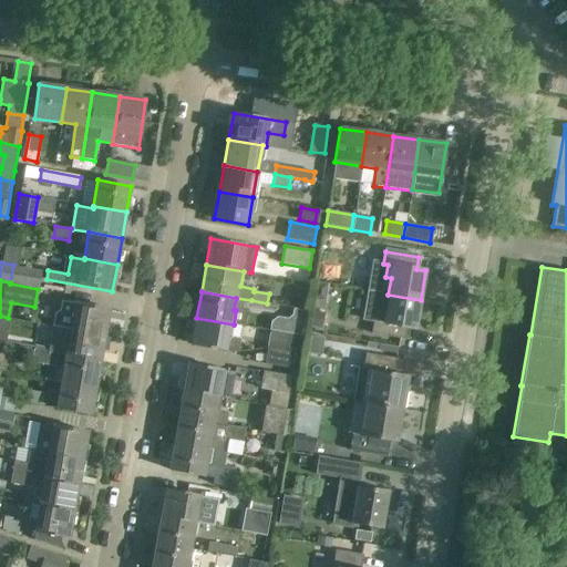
[(415,329),(421,300),(388,295),(367,291),(362,320),(373,322),(371,333),(404,339),(406,327),(415,329)]
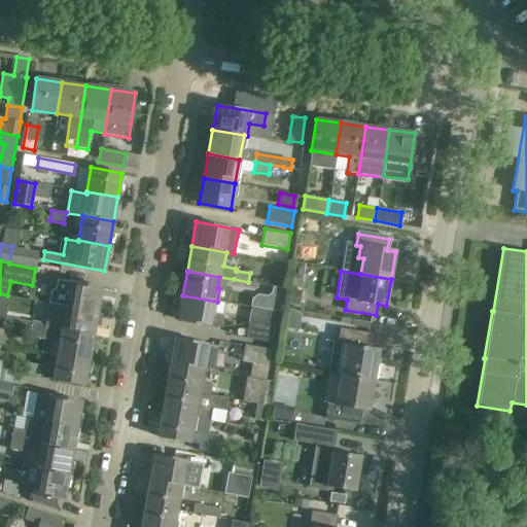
[(48,303),(66,307),(97,312),(102,287),(70,282),(57,280),(56,289),(50,291),(48,303)]
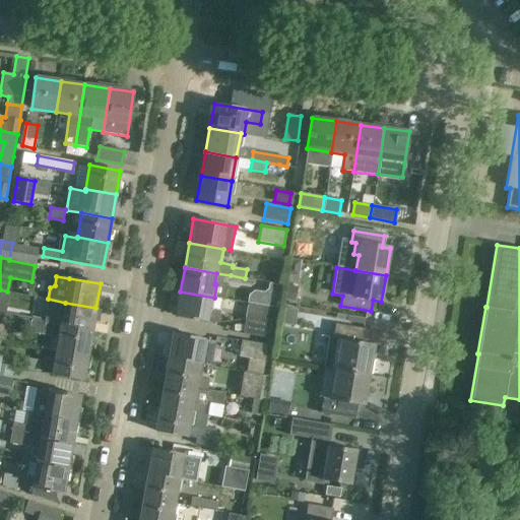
[(212,311),(214,298),(180,291),(176,316),(218,323),(220,312),(212,311)]
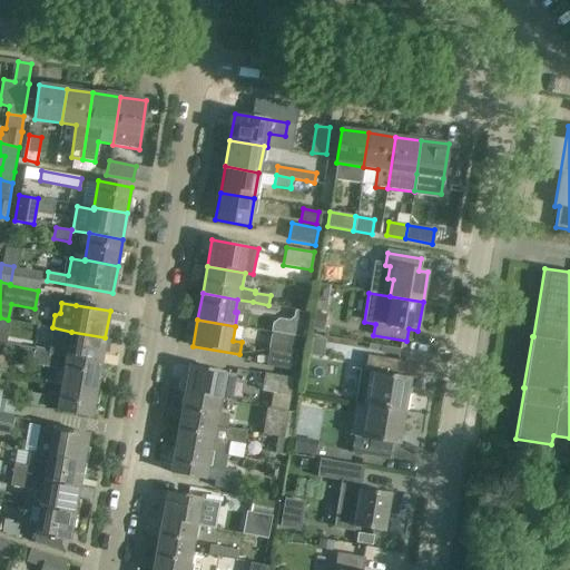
[(273,323),(271,332),(272,333),(301,337),(306,338),(308,324),(279,320),(273,323)]
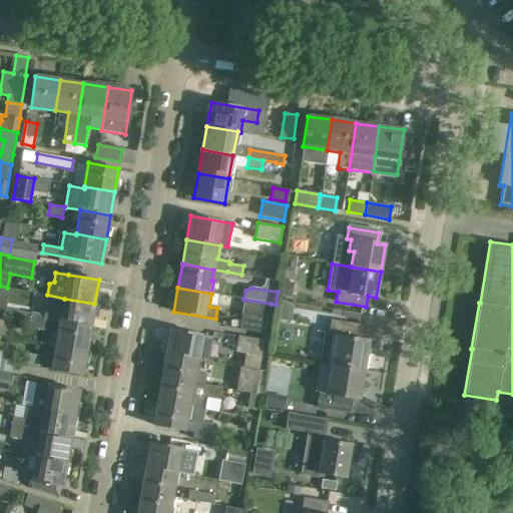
[(30,316),(90,328),(94,304),(64,299),(61,313),(15,305),(14,313),(30,316)]
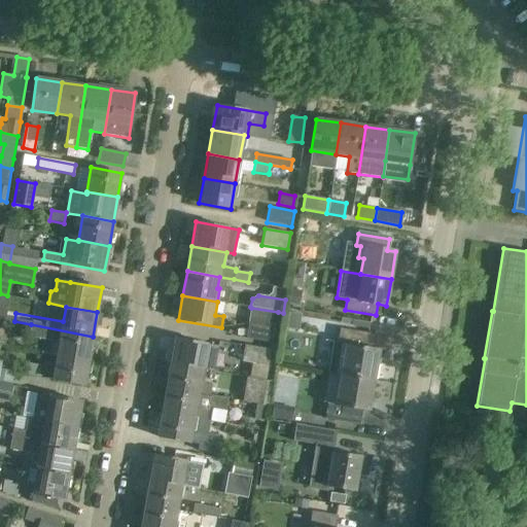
[(272,343),(278,312),(251,308),(246,339),(272,343)]
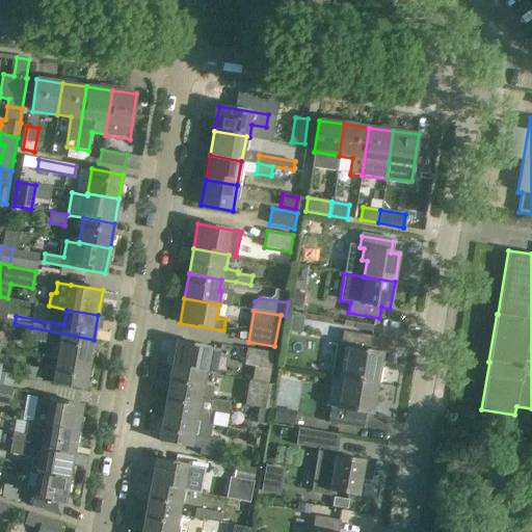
[(89,365),(94,340),(31,327),(29,340),(60,345),(57,358),(89,365)]
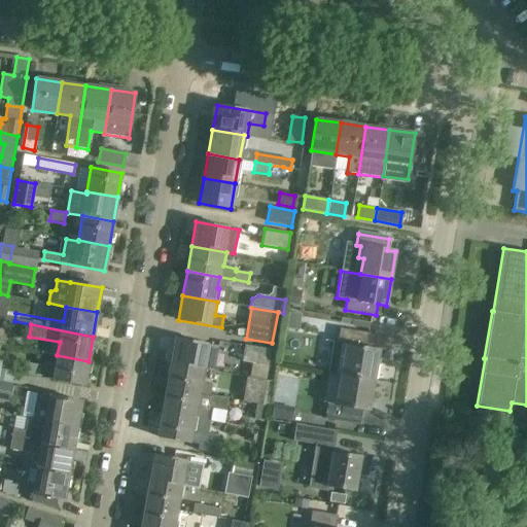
[(334,342),(328,373),(374,380),(379,350),(374,349),(377,335),(340,328),(338,343),(334,342)]
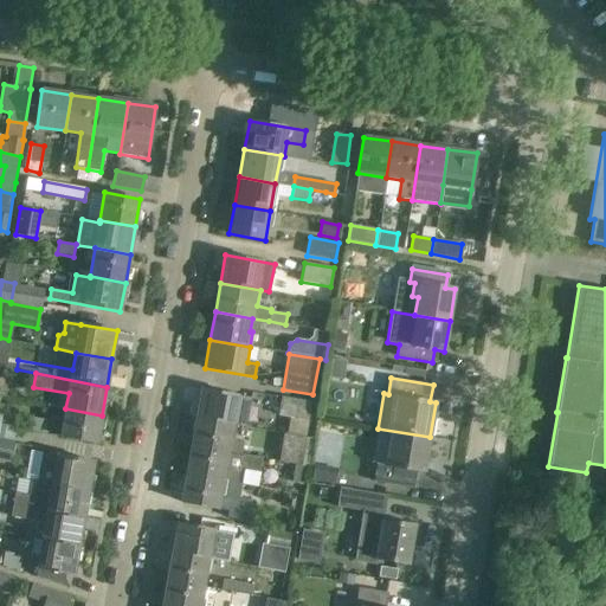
[(197,418),(232,424),(236,425),(238,411),(234,411),(237,395),(201,389),(197,418)]
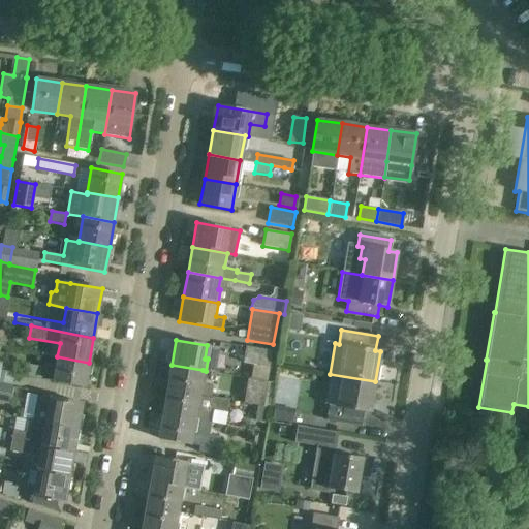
[(269,367),(272,350),(245,346),(242,363),(269,367)]
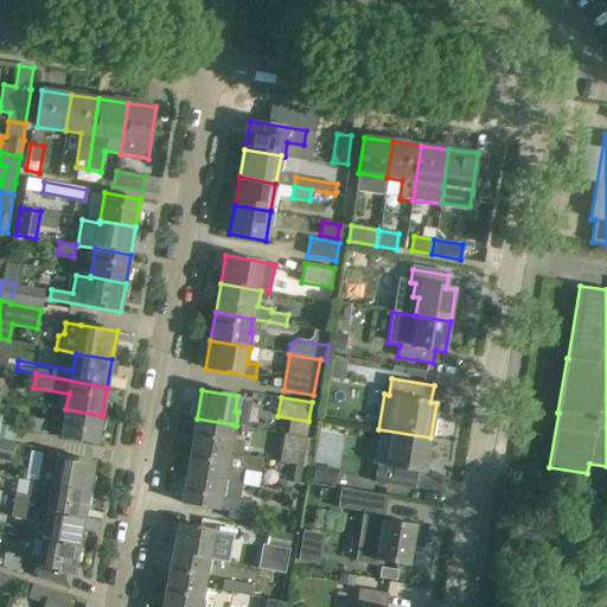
[(102,416),(65,409),(61,438),(97,443),(102,416)]
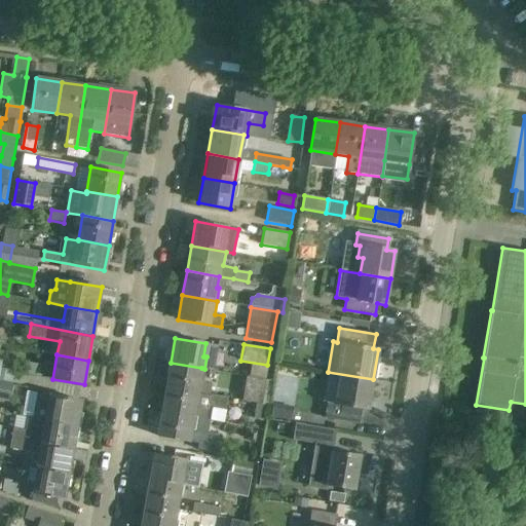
[(0,361),(0,383),(11,385),(14,371),(1,369),(2,362),(0,361)]
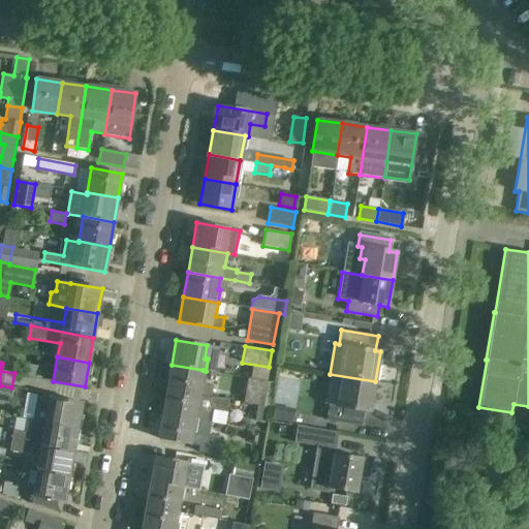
[(200,384),(203,370),(172,365),(166,389),(211,397),(212,385),(200,384)]
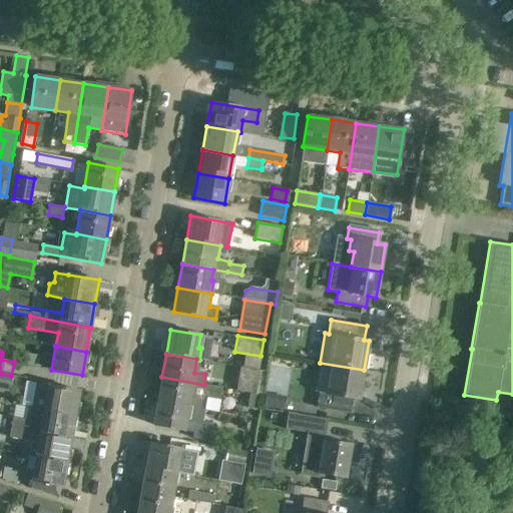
[(364,370),(320,363),(331,365),(326,395),(318,394),(315,408),(352,414),(354,400),(359,400),(364,370)]
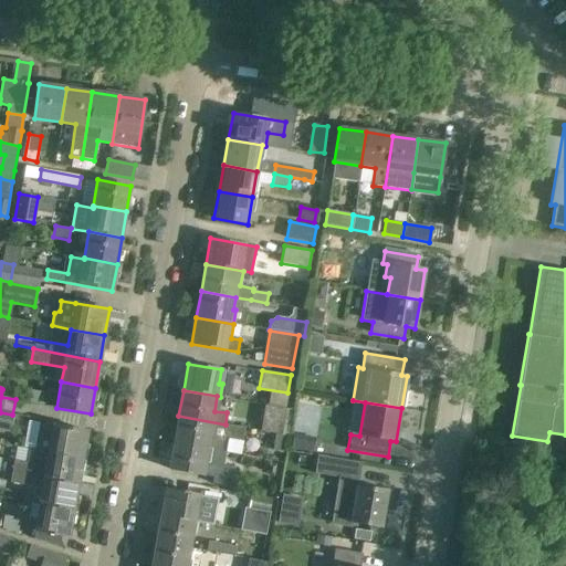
[(264,405),(260,431),(261,431),(281,435),(285,408),(264,405)]
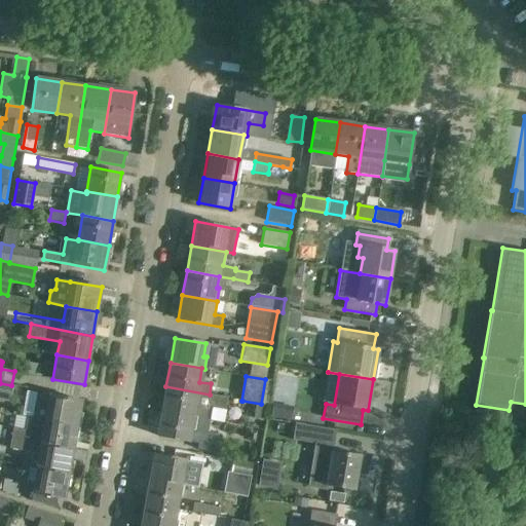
[(11,385),(0,383),(0,398),(9,400),(11,385)]
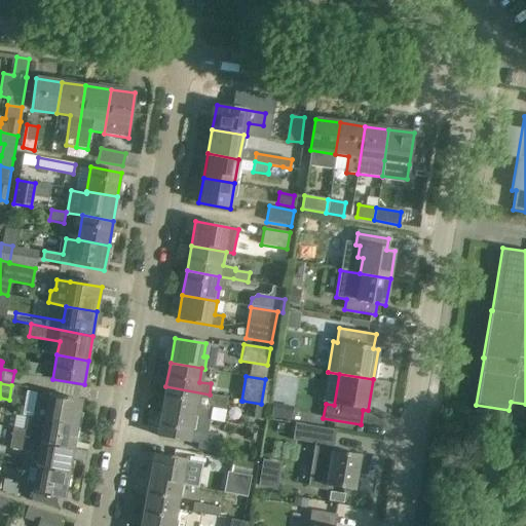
[(227,398),(210,395),(165,386),(161,411),(210,420),(212,408),(225,410),(225,409),(240,412),(242,401),(241,401),(231,399),(230,399),(227,399),(227,398)]
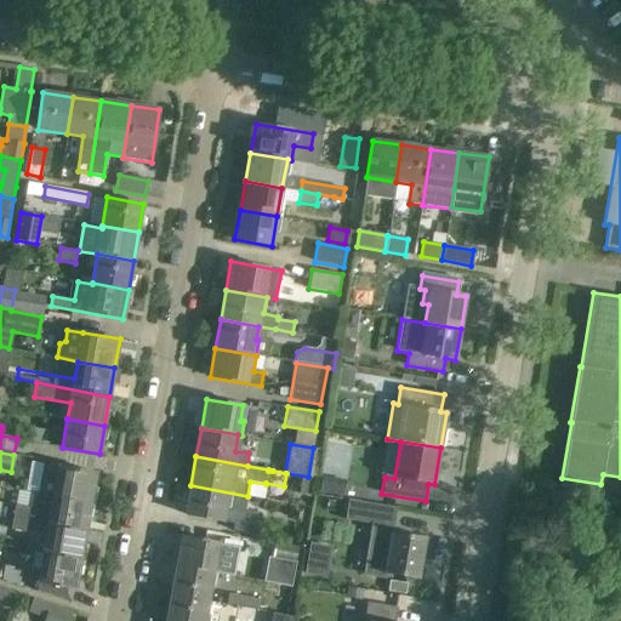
[(43,463),(38,494),(41,495),(46,495),(49,496),(53,496),(90,503),(96,473),(43,463)]
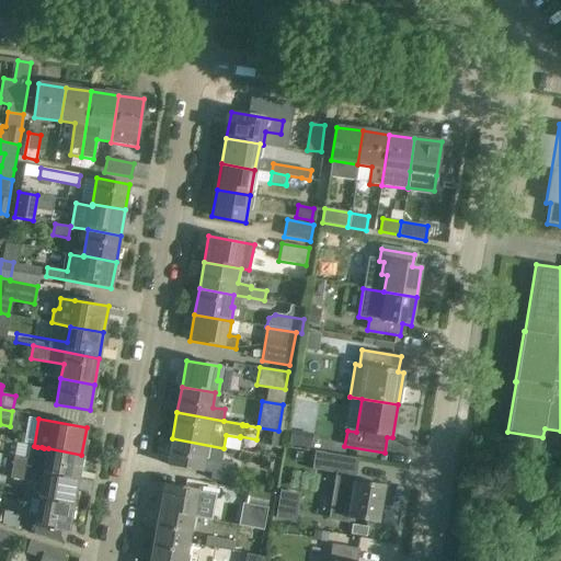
[(221,461),(224,448),(172,438),(168,465),(212,473),(210,479),(232,483),(236,465),(221,461)]
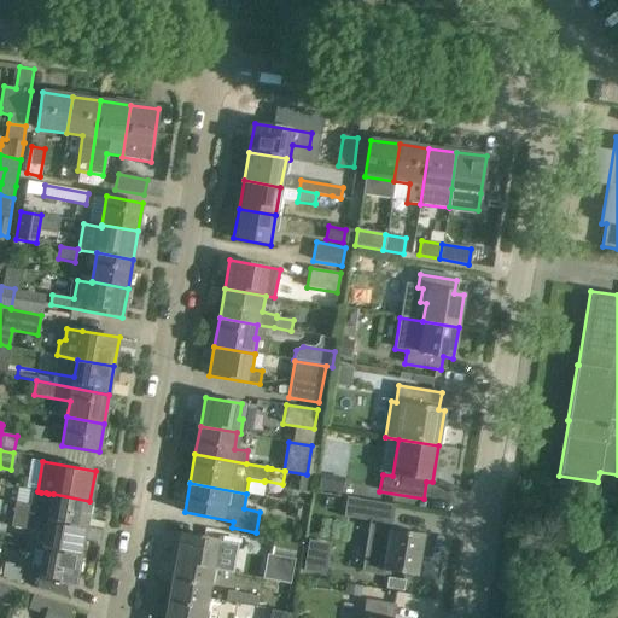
[(85,530),(89,501),(53,494),(51,509),(15,502),(12,516),(85,530)]
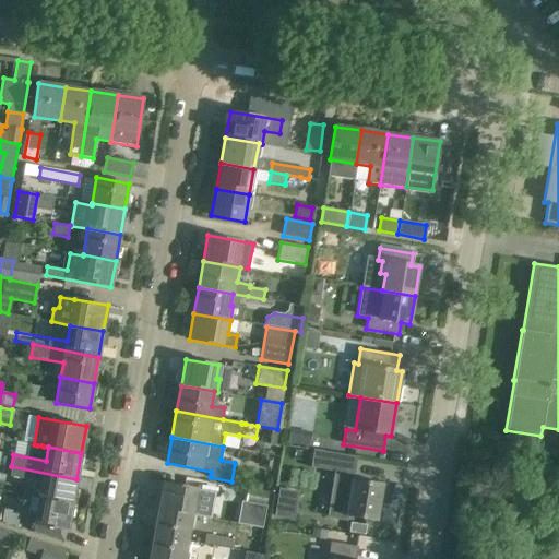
[(313,450),(310,467),(335,472),(328,516),(346,520),(347,516),(377,522),(382,484),(354,479),(357,456),(313,450)]
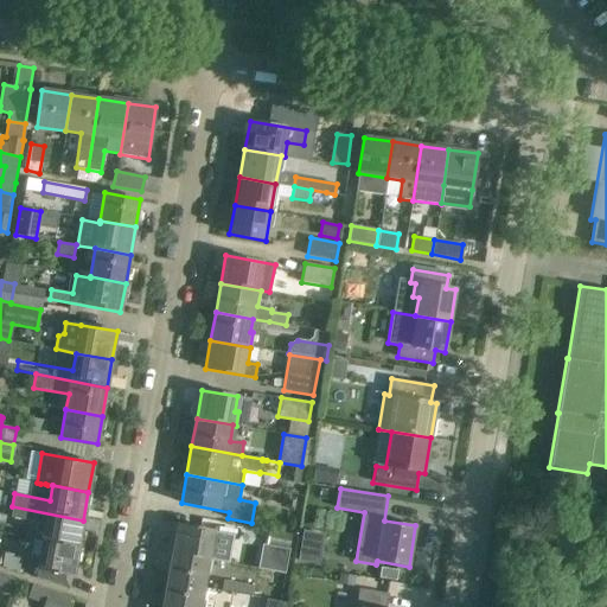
[(43,541),(78,547),(83,521),(12,506),(10,518),(45,524),(43,541)]
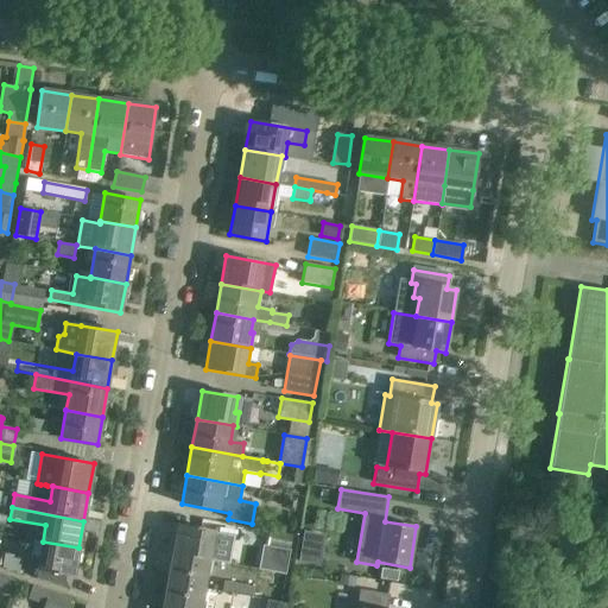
[(178,525),(172,553),(209,561),(229,564),(234,536),(178,525)]
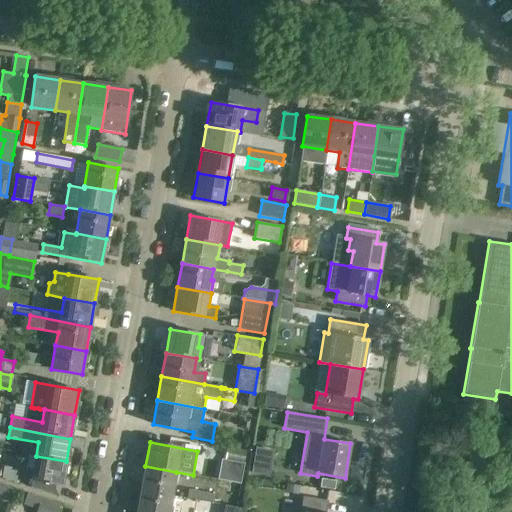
[(227,449),(225,460),(243,463),(245,452),(227,449)]
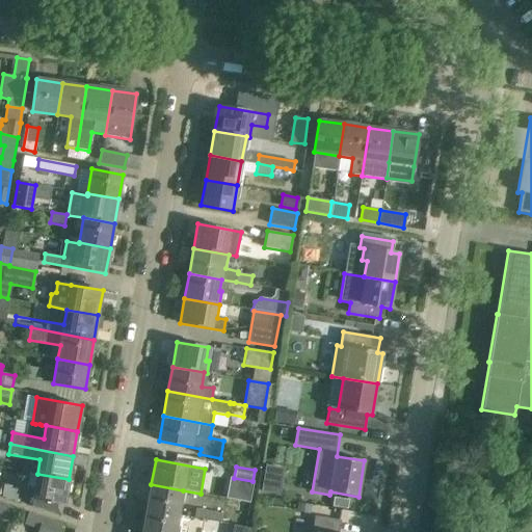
[(262,488),(278,489),(281,468),(264,467),(262,488)]
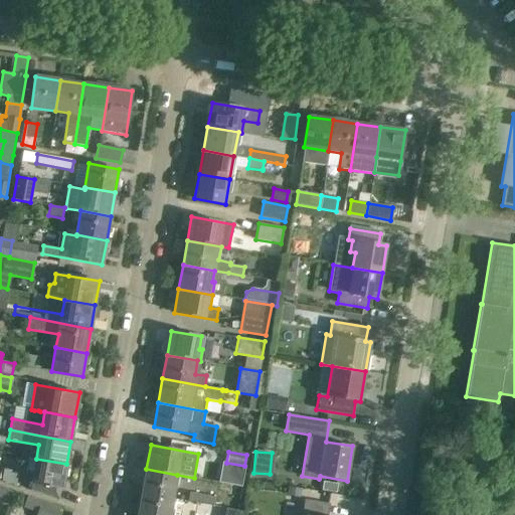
[(62,489),(66,464),(36,459),(30,490),(58,500),(62,489)]
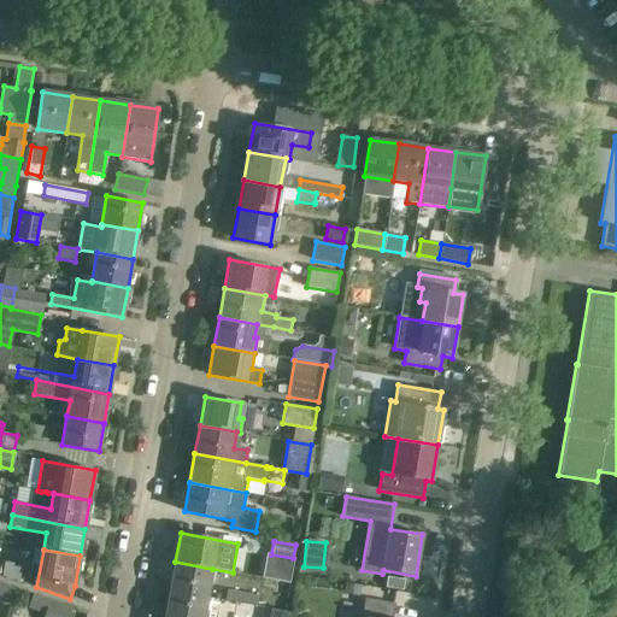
[(18,582),(22,565),(4,562),(1,576),(18,582)]
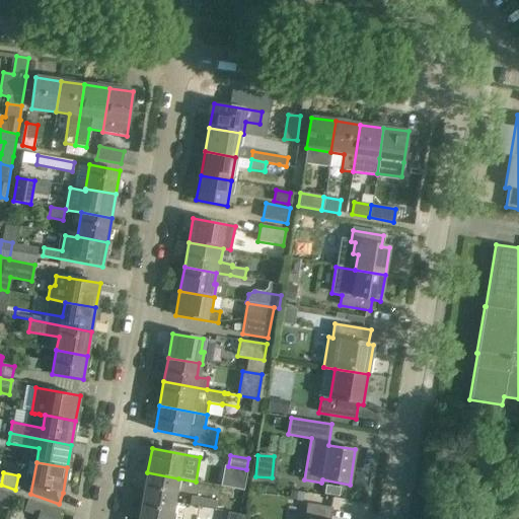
[(174,502),(178,478),(147,472),(143,497),(174,502)]
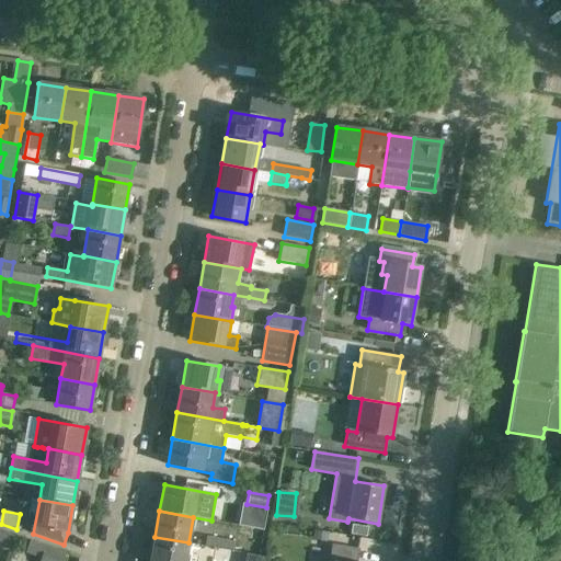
[(155,537),(150,560),(187,560),(189,557),(186,556),(189,542),(155,537)]
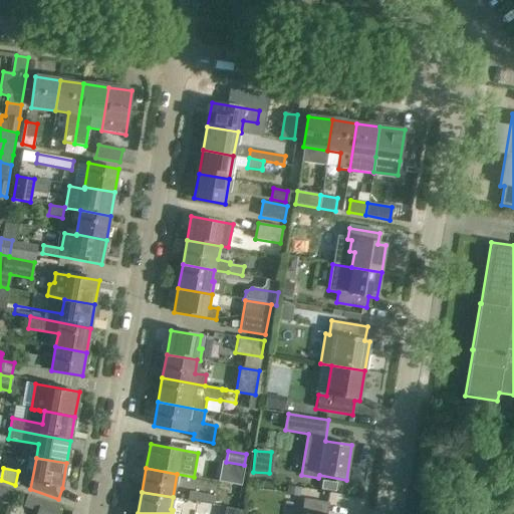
[(213,496),(189,492),(187,501),(212,505),(213,496)]
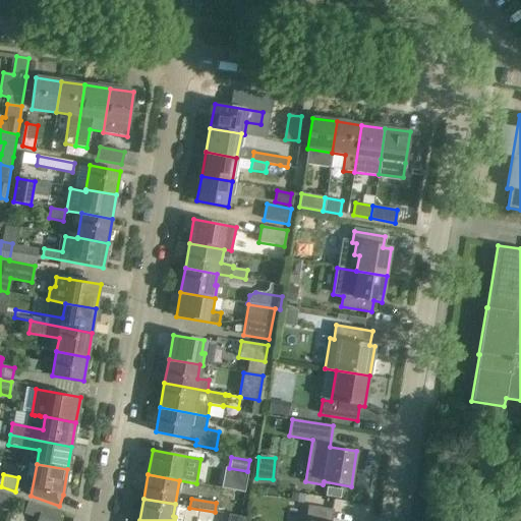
[(38,517),(42,507),(27,502),(23,512),(38,517)]
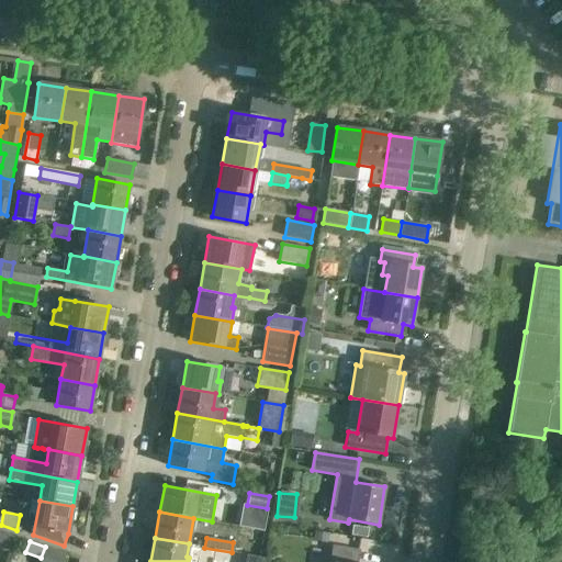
[(357,561),(360,550),(332,546),(329,560),(328,560),(328,561),(357,561)]
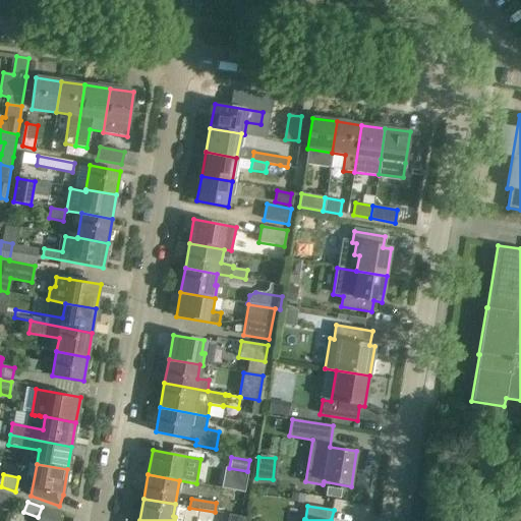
[(42,507),(38,517),(36,520),(57,520),(60,513),(42,507)]
